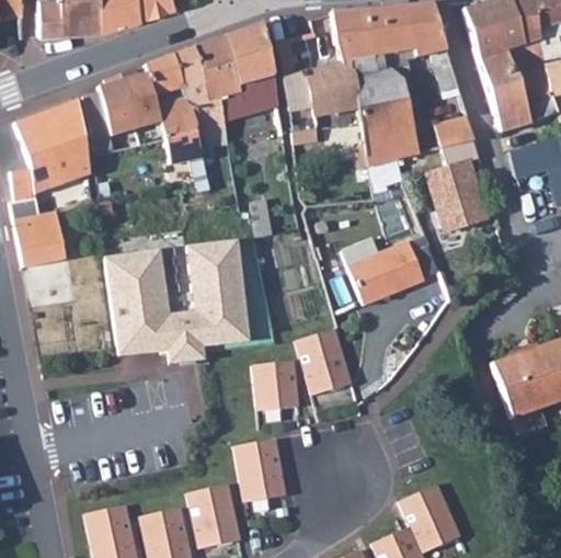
[(0,0),(0,16),(22,13),(22,0),(0,0)]
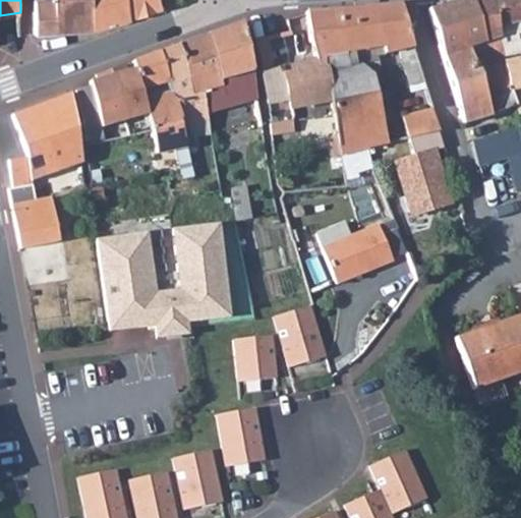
[(38,0),(38,32),(59,30),(56,0),(38,0)]
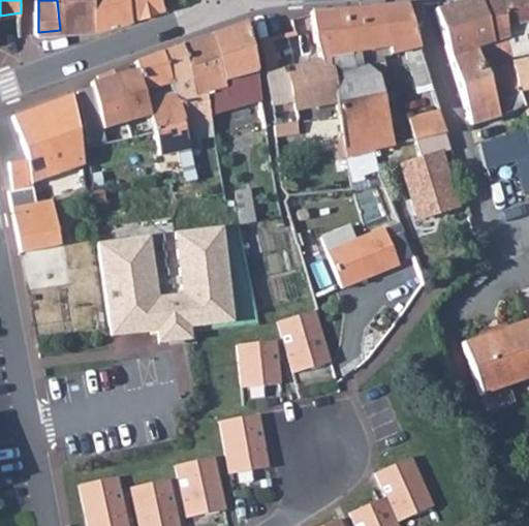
[(57,0),(60,30),(92,26),(92,0),(57,0)]
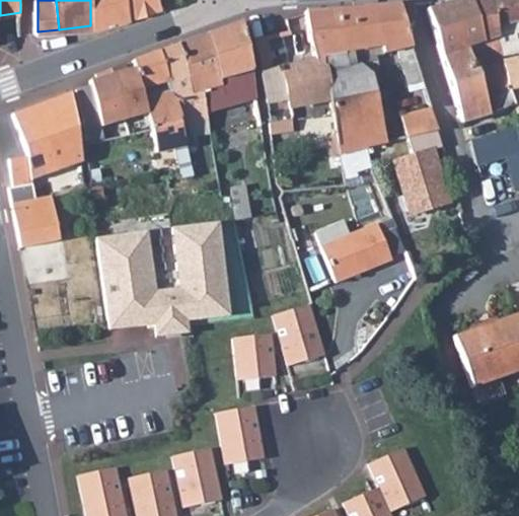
[(90,0),(90,25),(104,20),(155,1),(155,0),(90,0)]
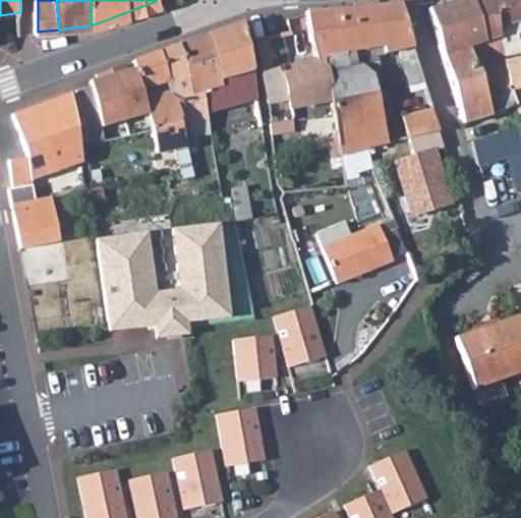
[(429,7),(467,119),(497,109),(491,90),(511,83),(506,62),(505,56),(499,25),(495,7),(494,0),(448,0),(429,7)]
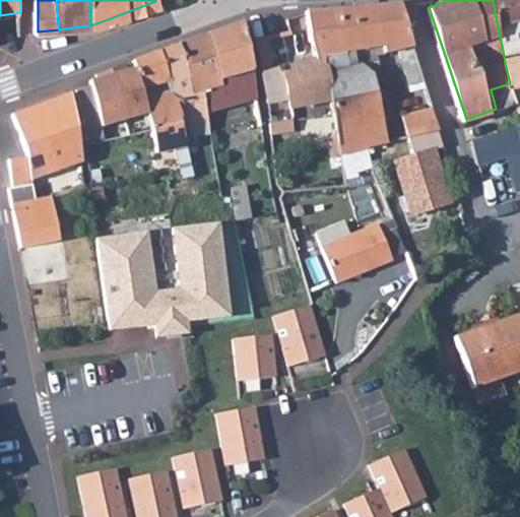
[(497,0),(498,5),(494,7),(498,25),(519,20),(519,0),(497,0)]
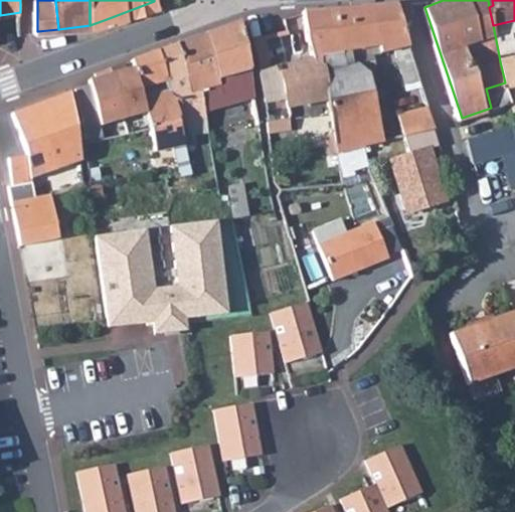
[(394,2),(335,6),(343,48),(375,44),(376,48),(397,46),(404,82),(413,82),(415,89),(422,88),(394,2)]
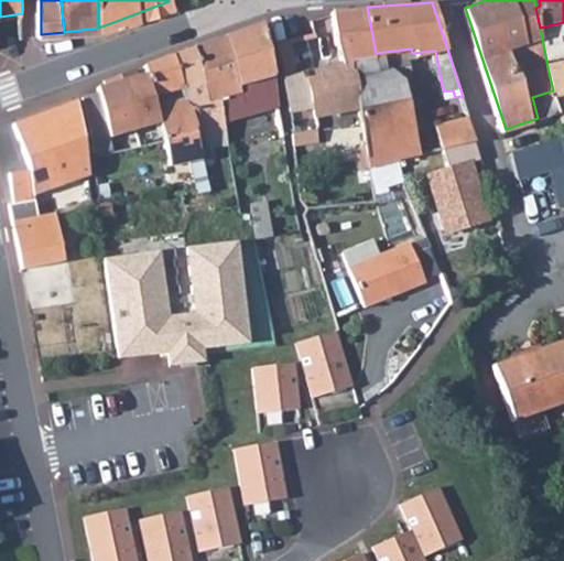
[(367,7),(333,9),(338,42),(344,42),(347,58),(347,57),(377,54),(376,53),(367,7)]
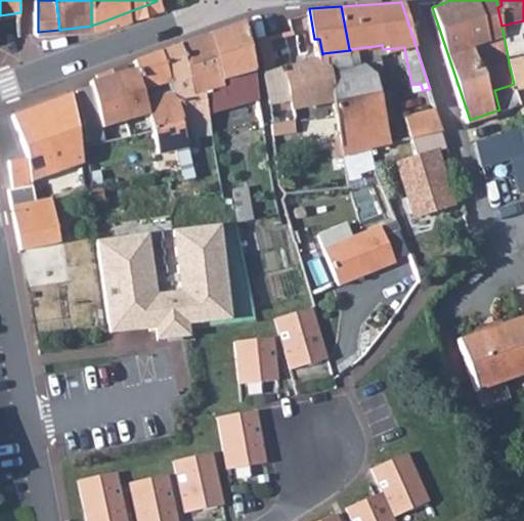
[(246,19),(180,44),(195,97),(207,96),(210,115),(262,95),(260,68),(246,19)]
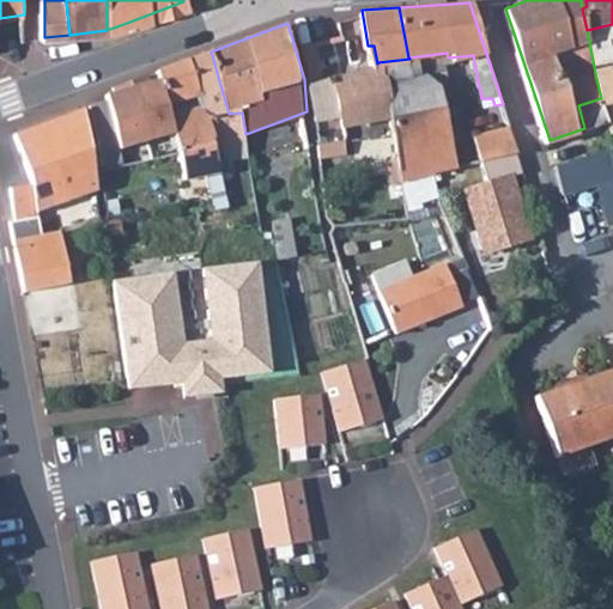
[(612,24),(587,30),(594,66),(612,61),(612,24)]
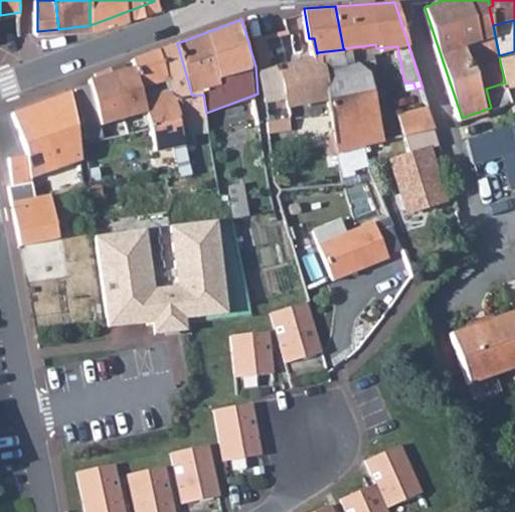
[(290,31),(258,38),(266,67),(284,64),(297,62),(290,31)]
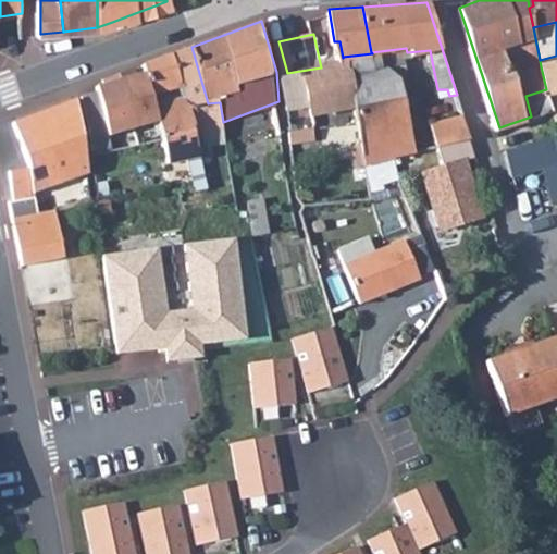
[(170,54),(190,134),(224,130),(223,122),(220,102),(208,103),(192,47),(170,54)]
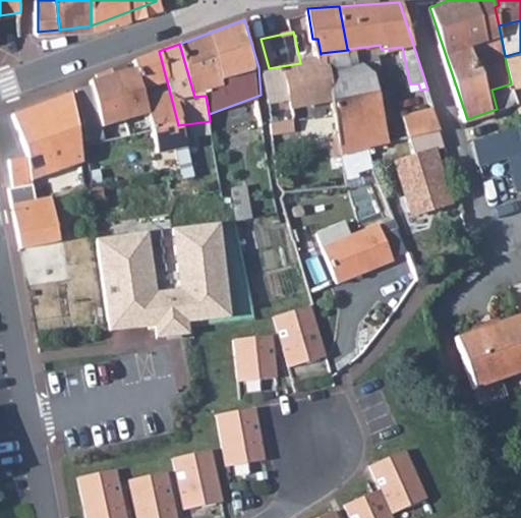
[(341,155),(369,148),(391,141),(374,72),(360,62),(350,62),(348,50),(321,53),(321,54),(330,101),(332,110),(339,146),(341,155)]
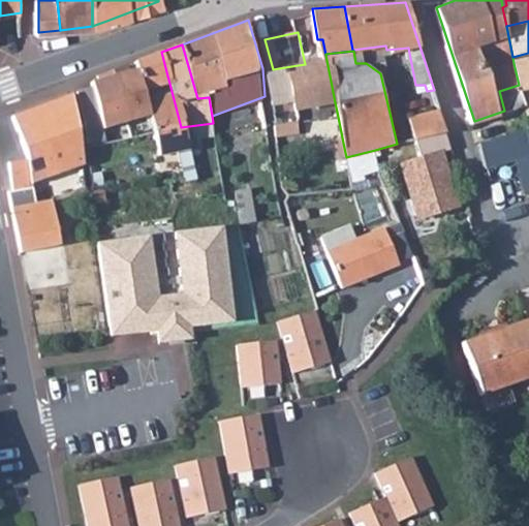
[(161,154),(187,148),(181,127),(161,52),(136,61),(139,71),(152,118),(161,154)]
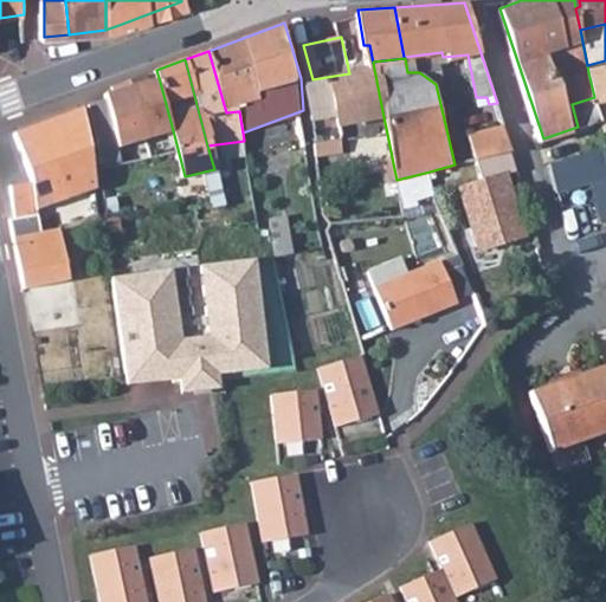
[(384,117),(373,63),(355,72),(363,121),(384,117)]
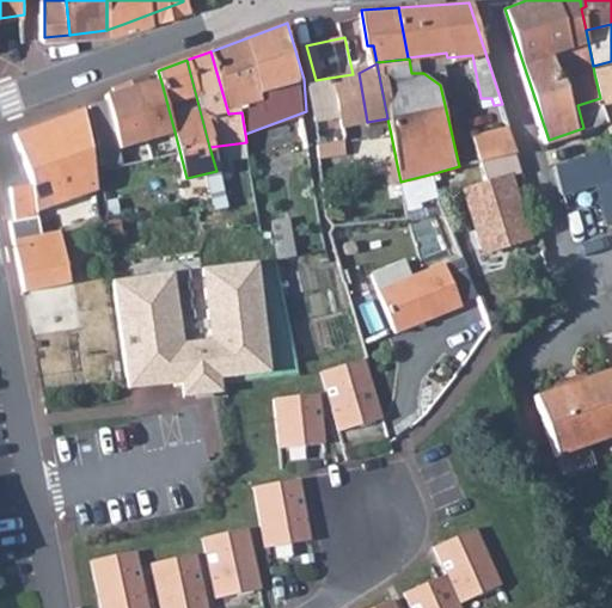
[(611,68),(594,73),(600,98),(611,130),(611,129),(611,68)]
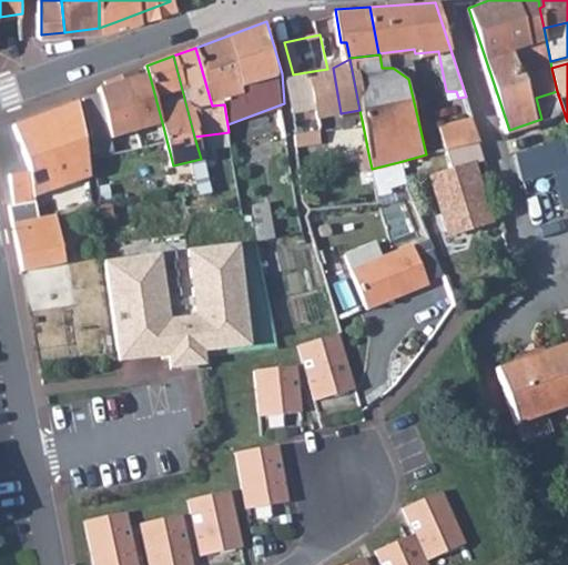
[(114,140),(163,127),(150,77),(144,79),(141,68),(109,76),(111,83),(102,86),(104,92),(114,140)]
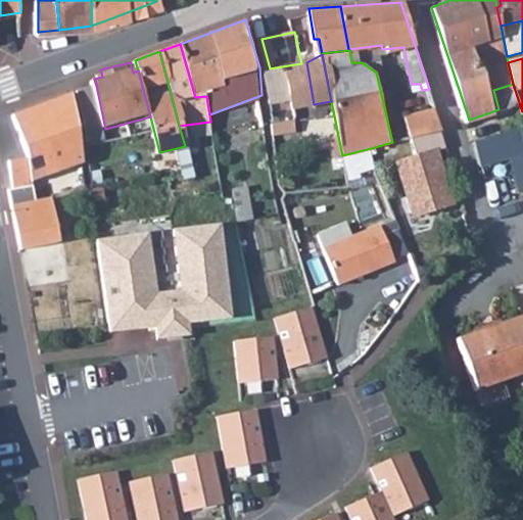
[(301,63),(288,65),(293,95),(296,107),(314,104),(306,62),(301,63)]
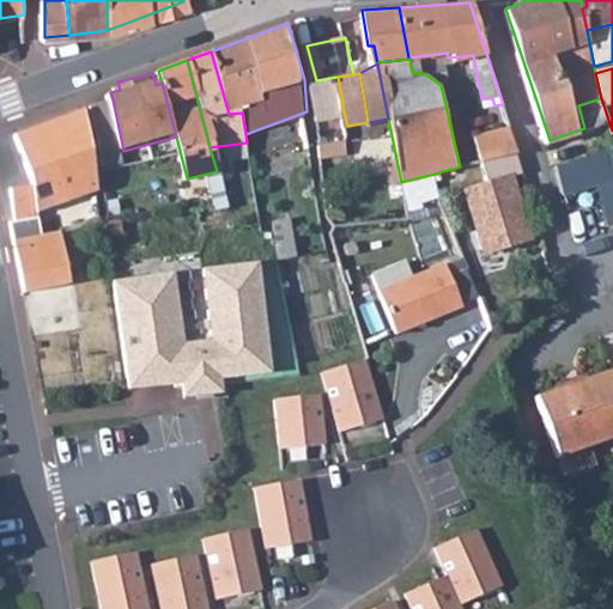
[(338,77),(316,80),(313,81),(319,116),(344,111),(338,77)]
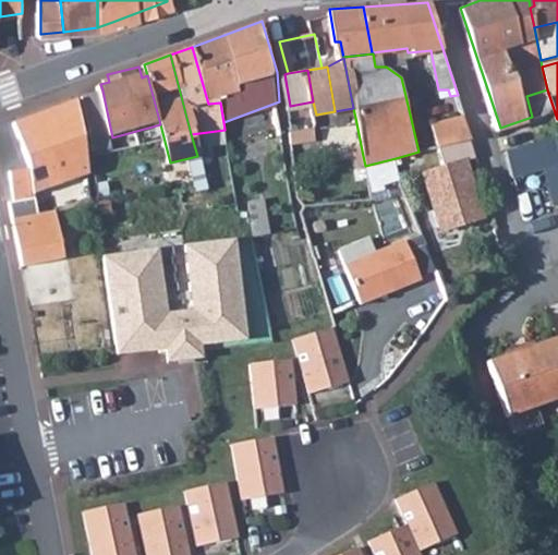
[(97,151),(114,147),(112,137),(102,91),(85,94),(97,151)]
